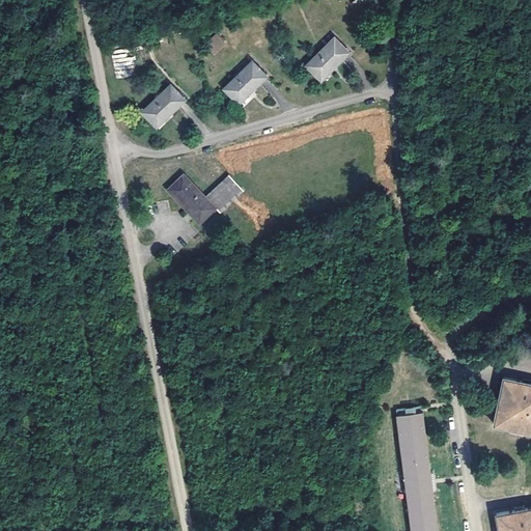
[(203,45),(213,55),(226,44),(217,33),(203,45)]
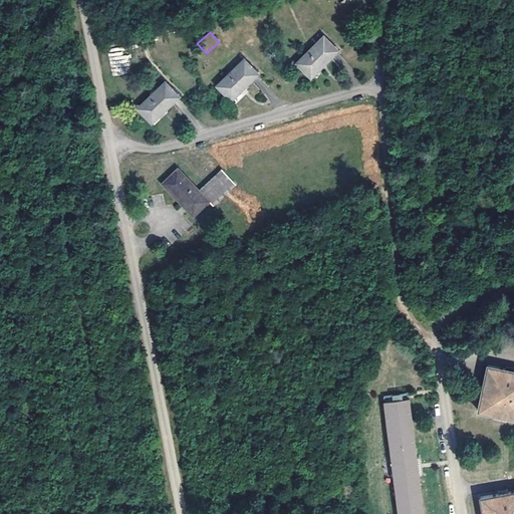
[(322,36),(296,62),(310,76),(337,50),(322,36)]
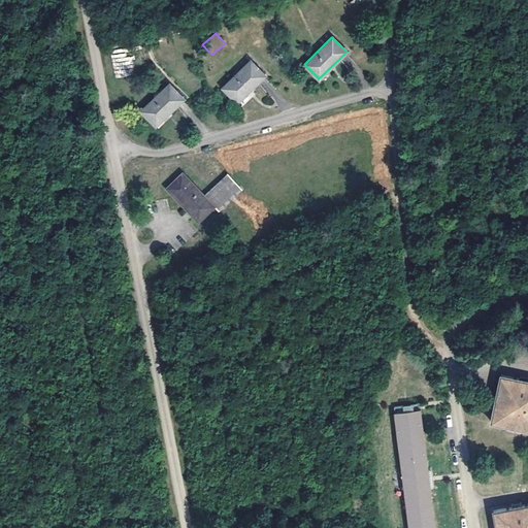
[(250,60),(223,87),(237,101),(264,75),(250,60)]
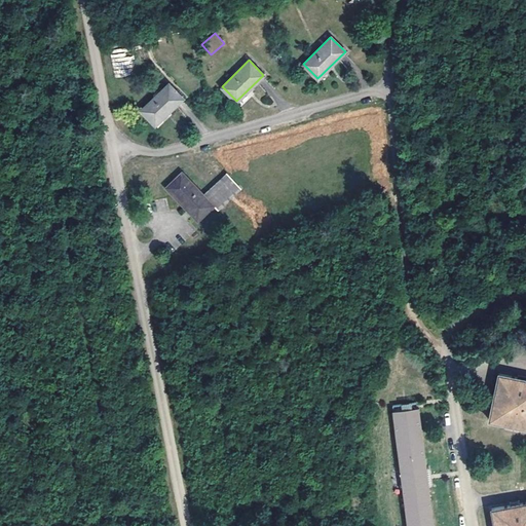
[(168,82),(140,109),(154,123),(182,98),(168,82)]
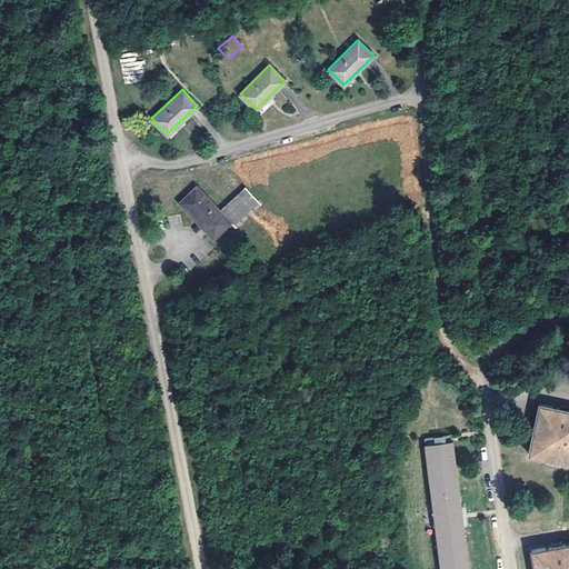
[(196,183),(178,201),(215,239),(232,222),(222,211),(196,183)]
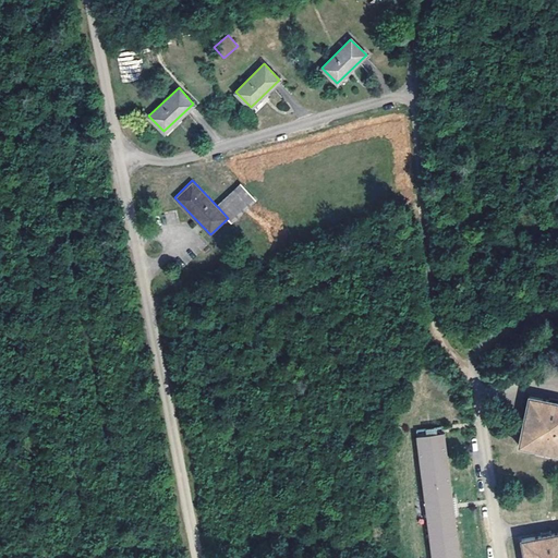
[(241,185),(218,207),(228,218),(234,225),(256,202),(241,185)]
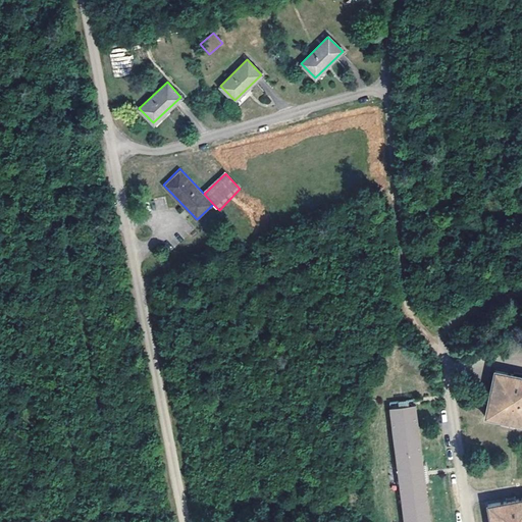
[(521,373),(501,368),(489,412),(521,420),(521,373)]
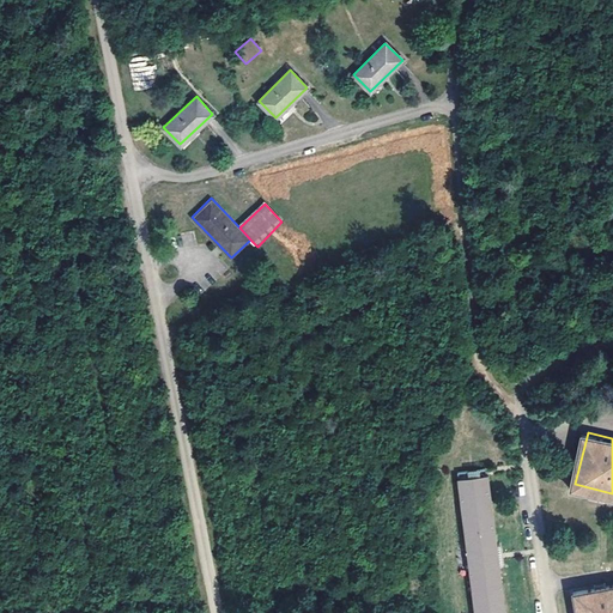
[(456,479),(474,612),(505,612),(489,475),(456,479)]
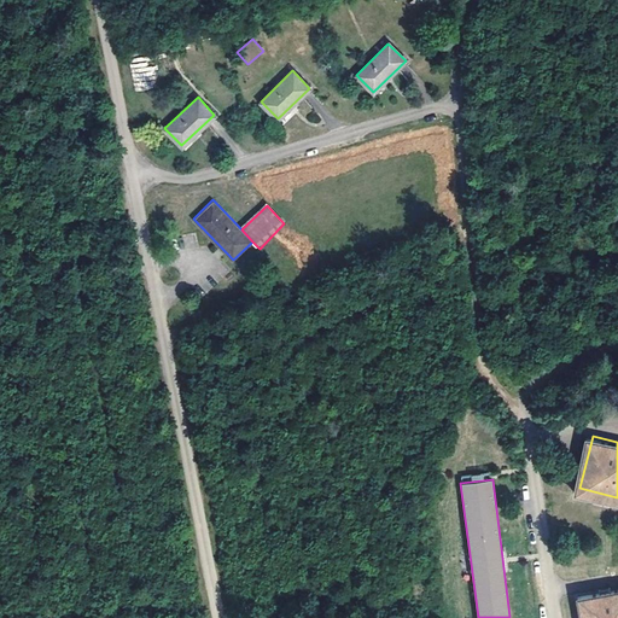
[(617,617),(617,588),(577,596),(581,617),(617,617)]
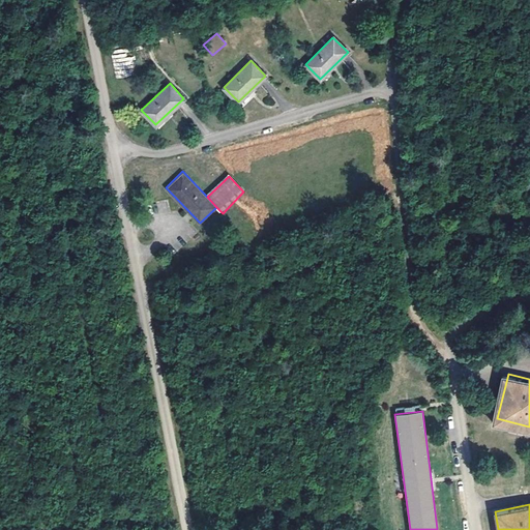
All buildings are outlined.
